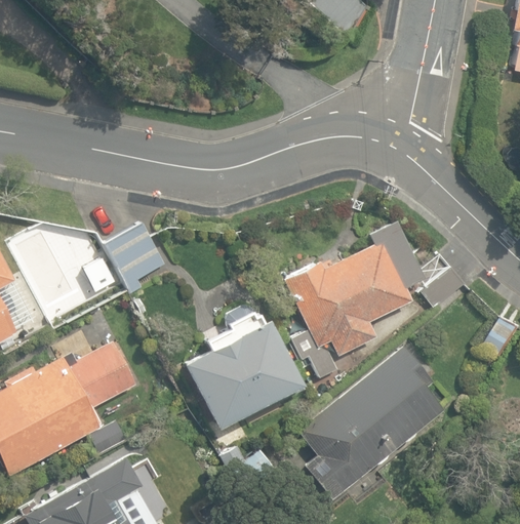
[(308,0),(349,39),(366,5),(360,0),(308,0)]
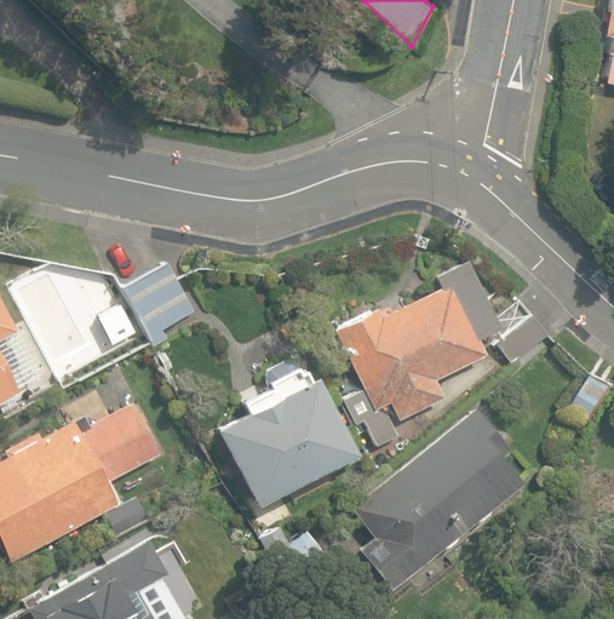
[(93,311),(109,349),(149,333),(130,298),(127,299),(121,284),(113,287),(101,257),(51,278),(68,322),(93,311)]
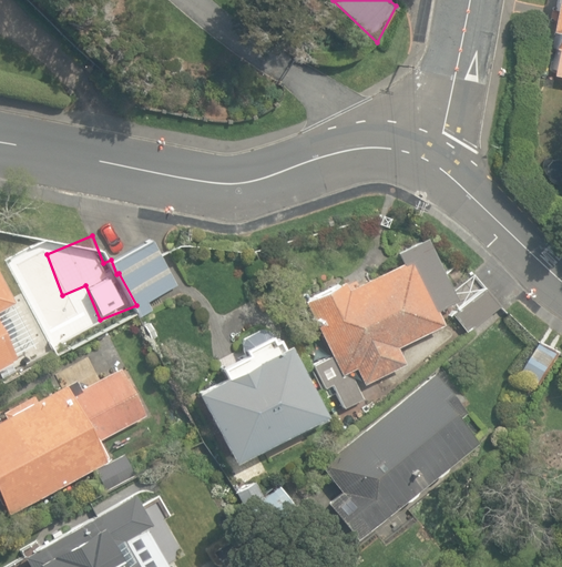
[(358,367),(366,384),(407,364),(399,347),(446,324),(438,310),(458,300),(428,238),(399,252),(404,263),(350,289),(346,282),(307,301),(344,374),(358,367)]
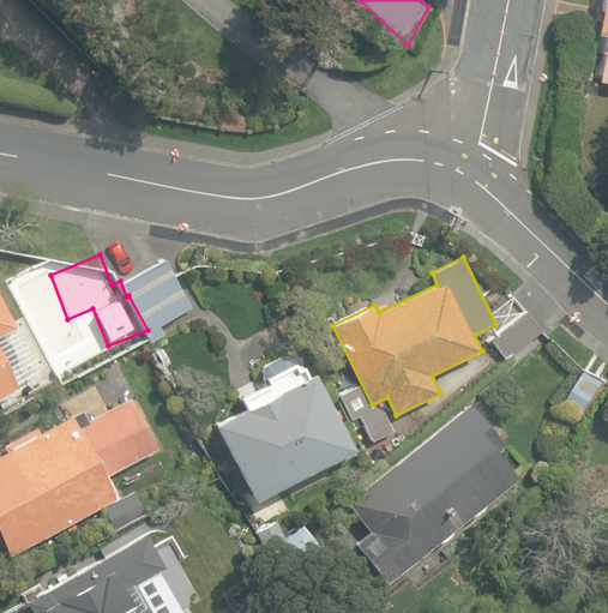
[(125,283),(154,340),(167,334),(162,325),(196,308),(170,260),(125,283)]
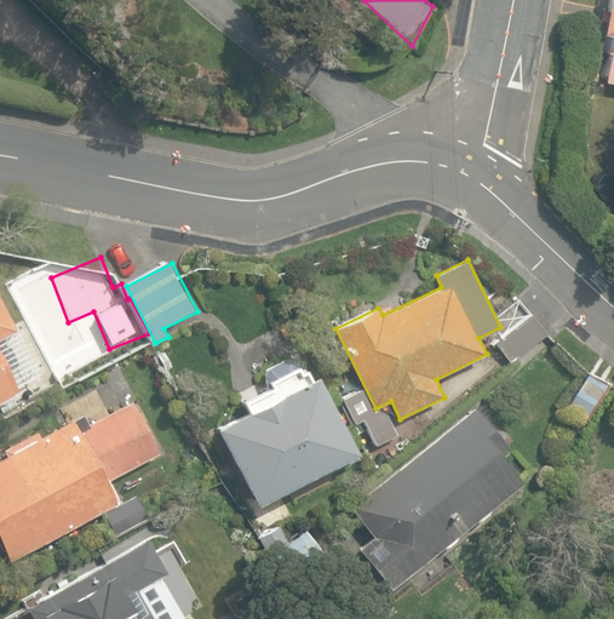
[(0,400),(19,391),(0,354),(0,340),(18,331),(0,296),(0,400)]
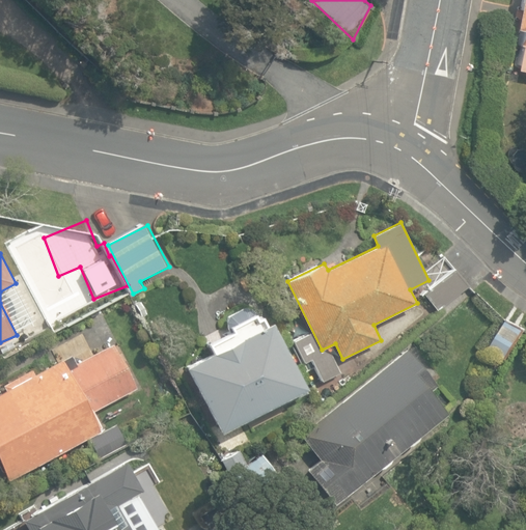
[(425,293),(440,311),(470,286),(455,269),(425,293)]
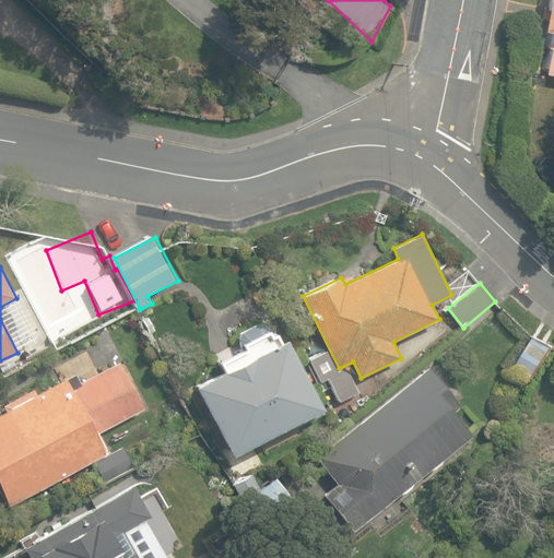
[(0,486),(11,507),(107,455),(97,436),(146,410),(121,364),(155,345),(137,311),(96,333),(115,367),(81,384),(77,376),(39,396),(36,390),(6,406),(8,412),(0,415),(0,486)]
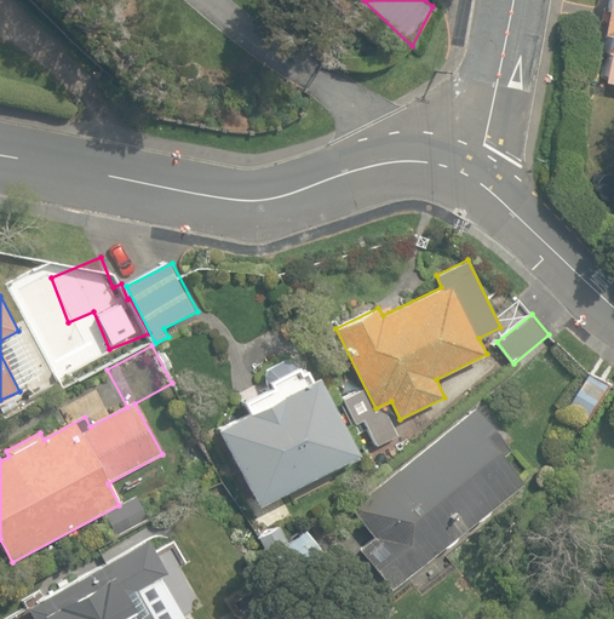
[(45,387),(58,379),(46,356),(33,365),(45,387)]
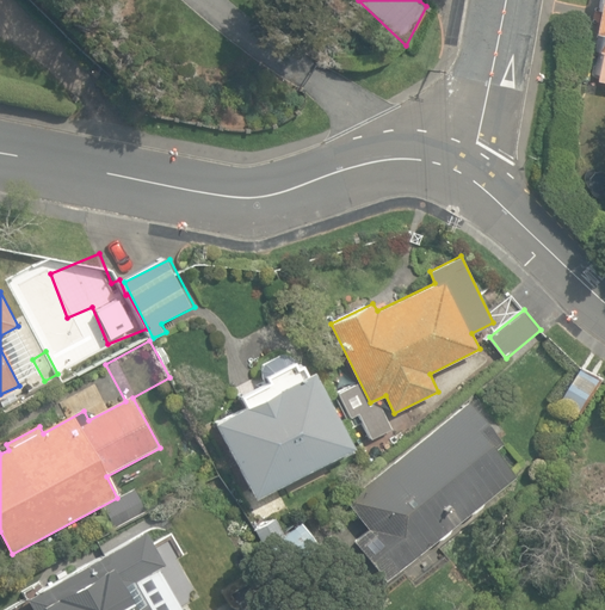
[(211,423),(249,498),(350,447),(310,370),(306,374),(300,363),(297,364),(291,351),(259,368),(264,377),(266,383),(241,396),(245,405),(211,423)]
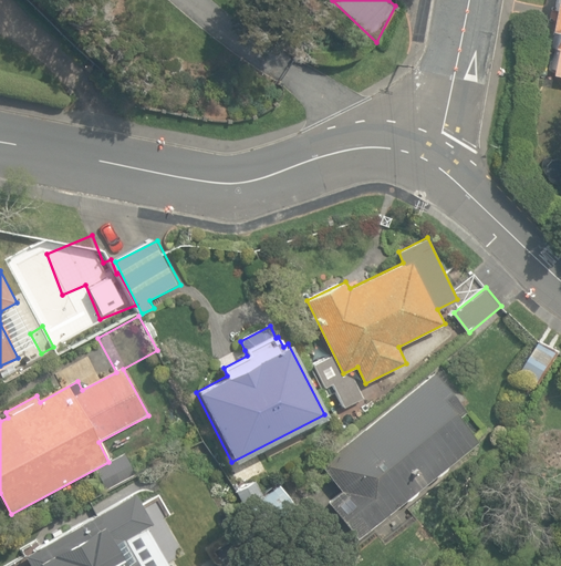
[(521,377),(540,389),(560,358),(560,354),(543,343),(521,377)]
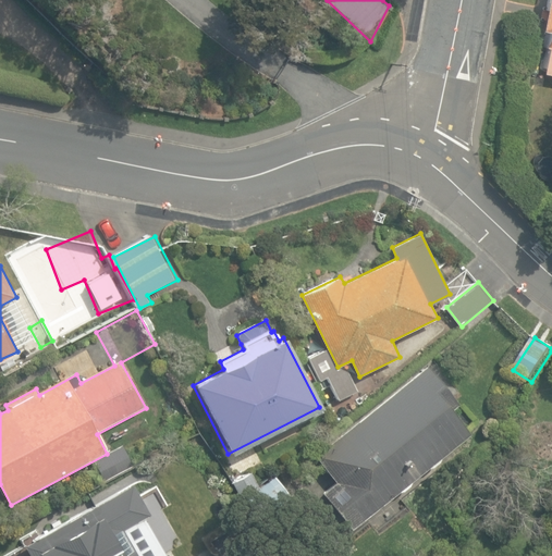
[(328,349),(309,358),(320,381),(339,372),(328,349)]
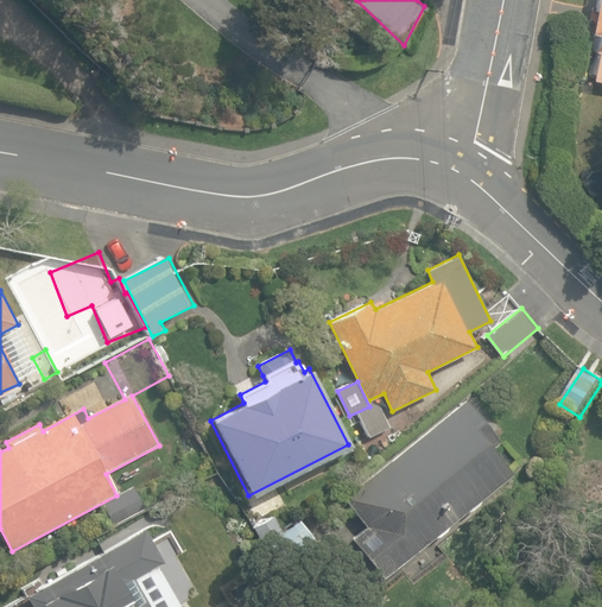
[(386,580),(517,475),(495,448),(502,442),(467,398),(343,497),(367,526),(353,538),(386,580)]
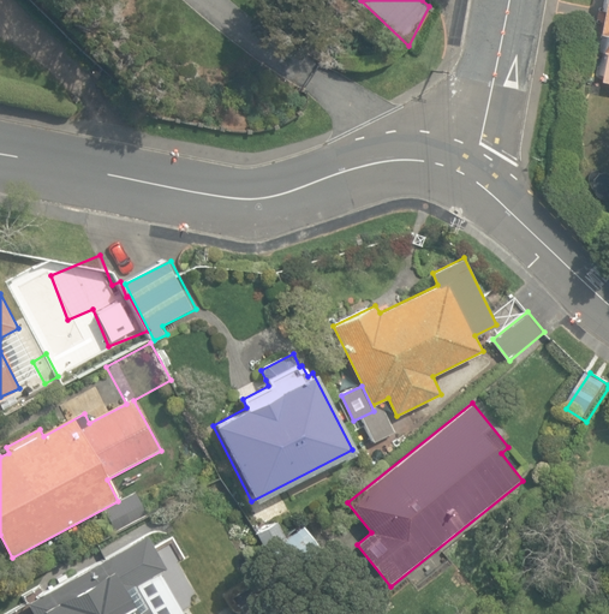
[(365,418),(378,446),(399,436),(386,407),(365,418)]
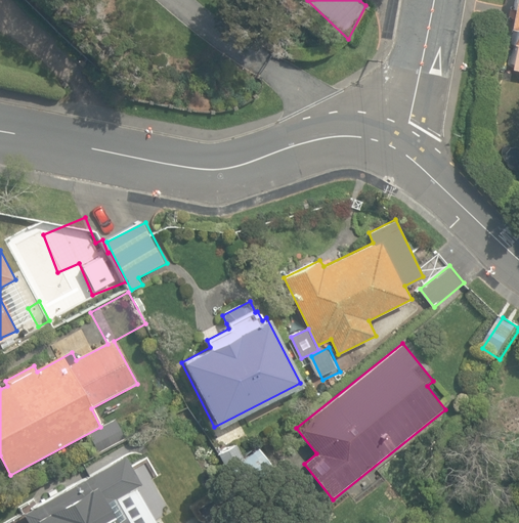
[(90,434),(101,454),(127,441),(117,421),(90,434)]
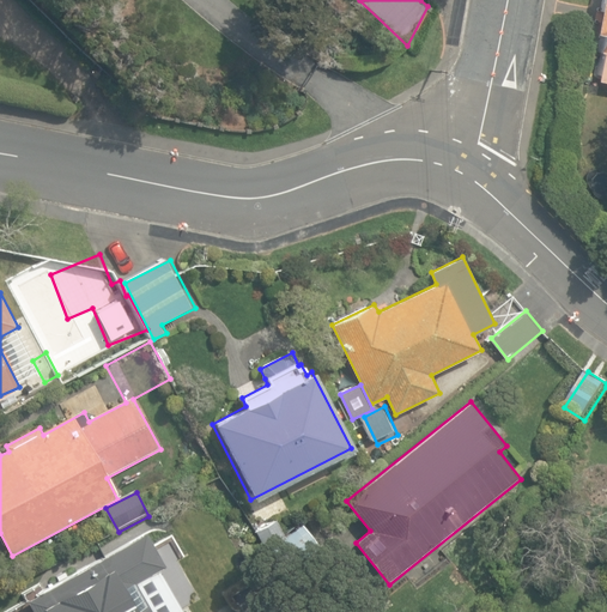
[(256,531),(266,549),(287,538),(279,519),(256,531)]
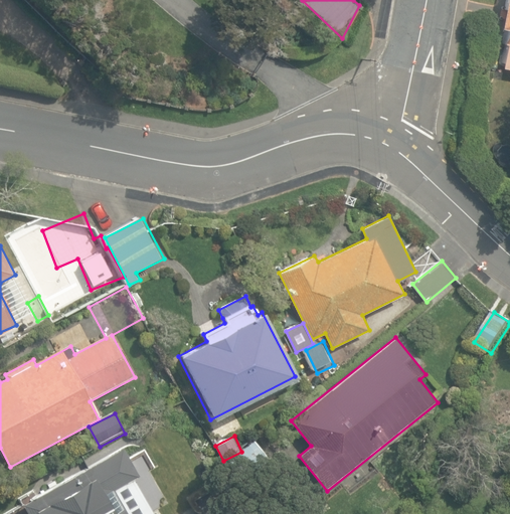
[(242,486),(273,461),(257,442),(226,467),(242,486)]
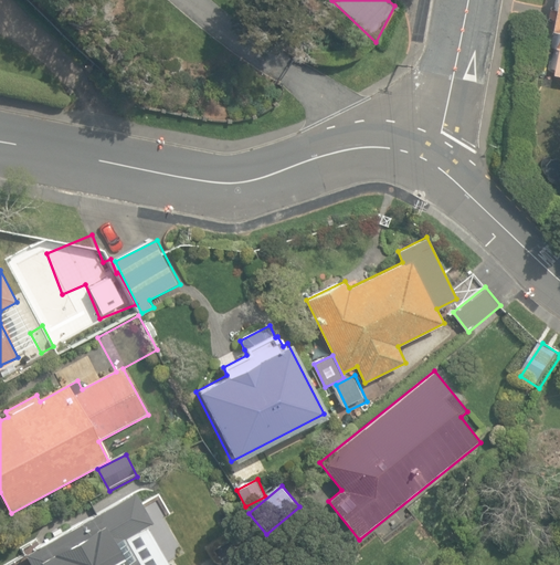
[(173,564),(172,563),(169,564),(143,564),(127,537),(131,534),(115,505),(27,555),(31,564),(173,564)]
